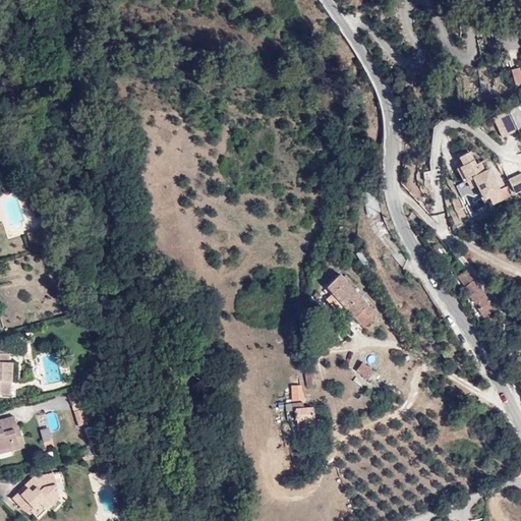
[(520,68),(520,66),(512,68),(516,83),(520,81),(520,68)]
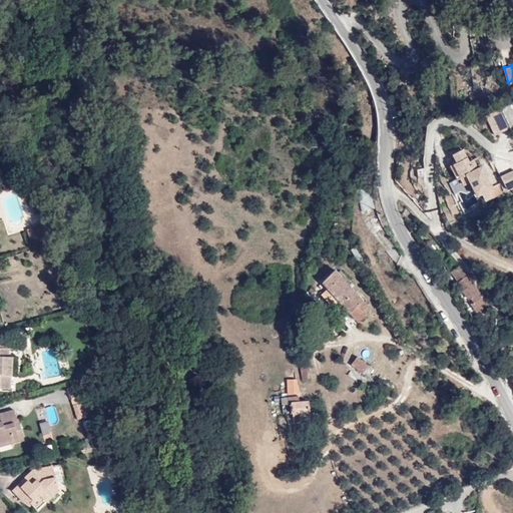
[(511,127),(502,107),(487,114),(496,134),(511,127)]
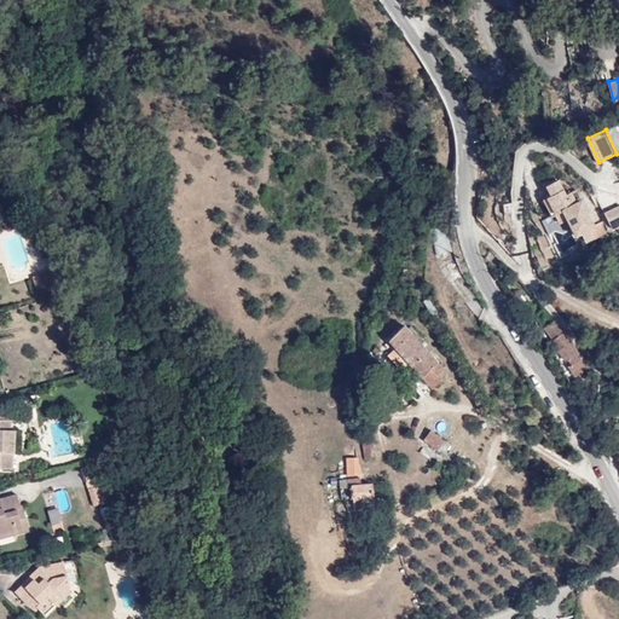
[(588,221),(578,203),(572,192),(567,195),(559,179),(551,184),(556,192),(553,195),(548,197),(557,214),(562,223),(568,219),(573,229),(579,225),(582,232),(586,241),(595,236),(591,227),(595,226),(591,219),(588,221)]
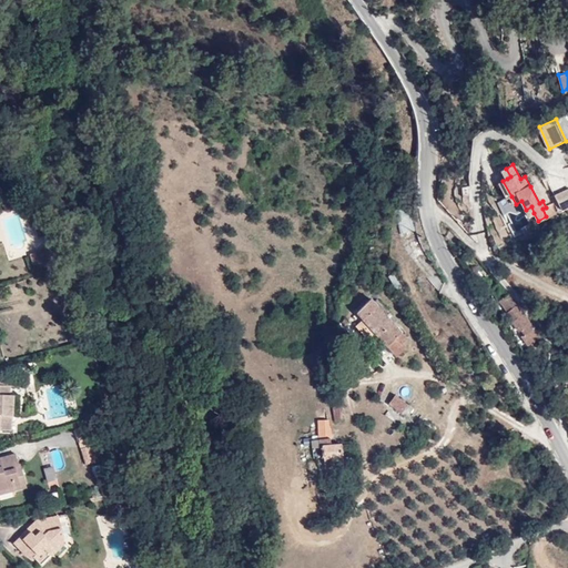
[(511,196),(503,181),(499,183),(508,199),(511,196)]
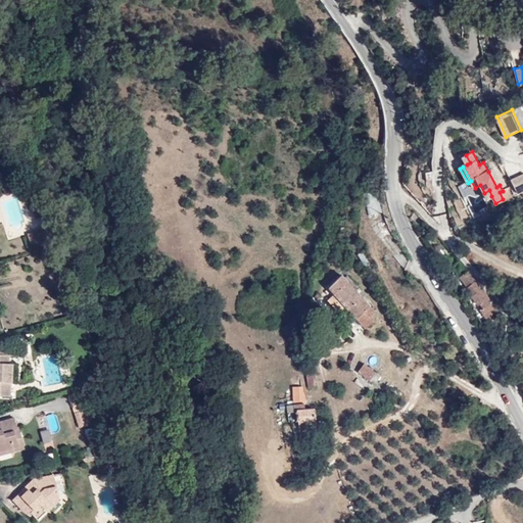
[(492,170),(488,172),(496,187),(500,185),(492,170)]
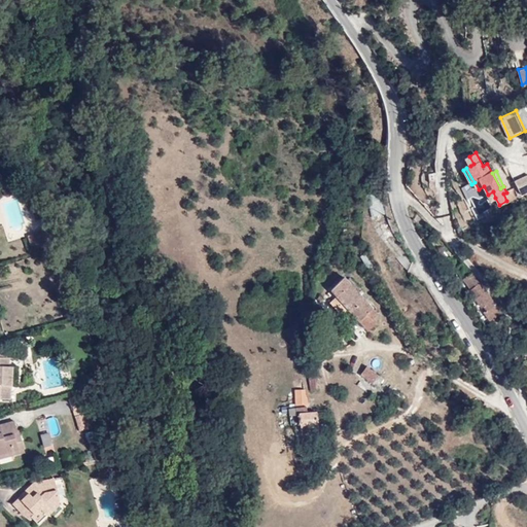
[(522,192),(526,190),(526,175),(516,180),(522,192)]
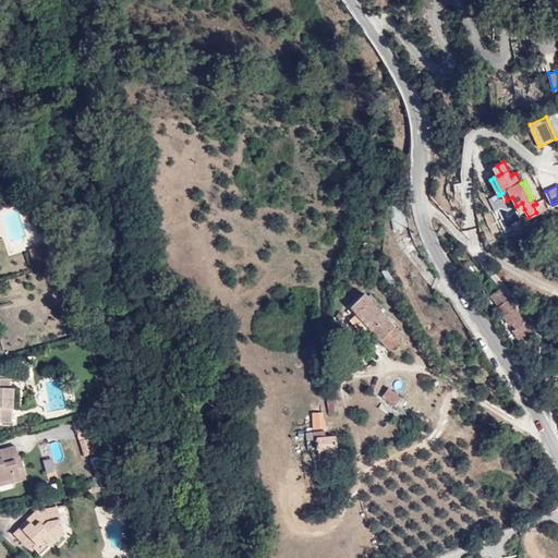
[(399,211),(393,214),(398,229),(403,227),(399,211)]
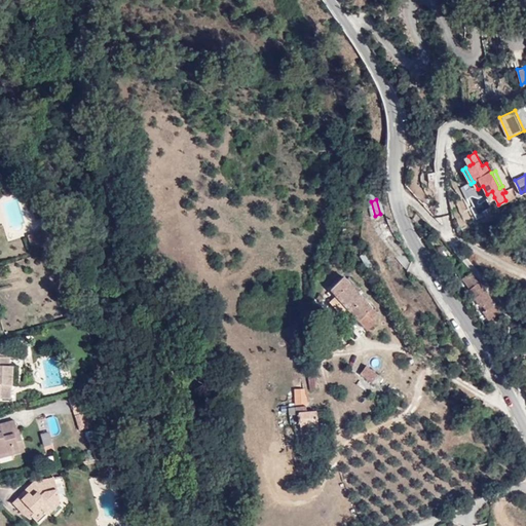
[(45,205),(33,210),(36,219),(48,215),(45,205)]
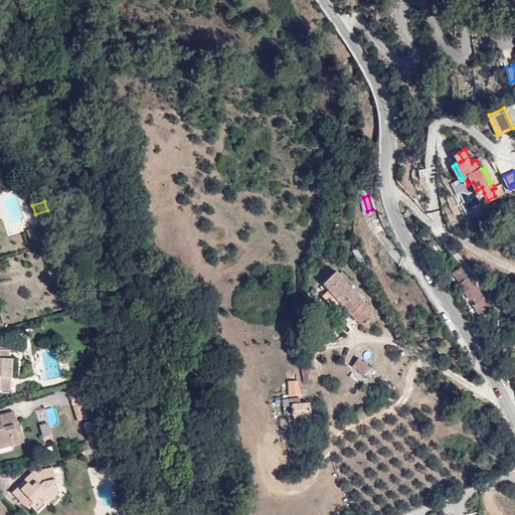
[(50,222),(27,229),(30,238),(53,231),(50,222)]
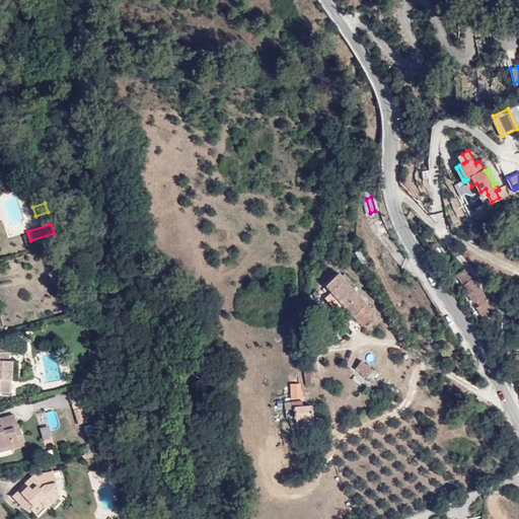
[(457,276),(464,286),(472,279),(465,270),(457,276)]
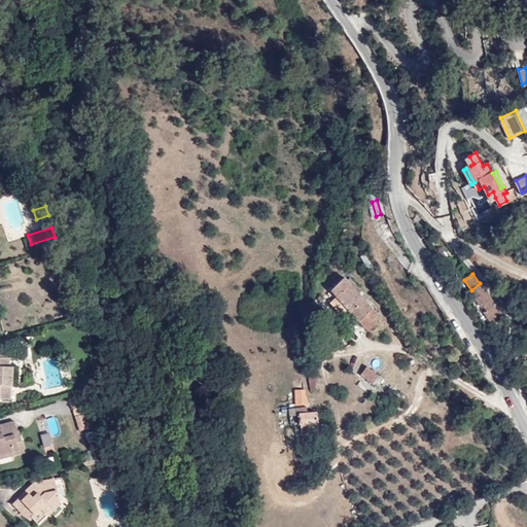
[(350,310),(363,299),(344,277),(331,288),(350,310)]
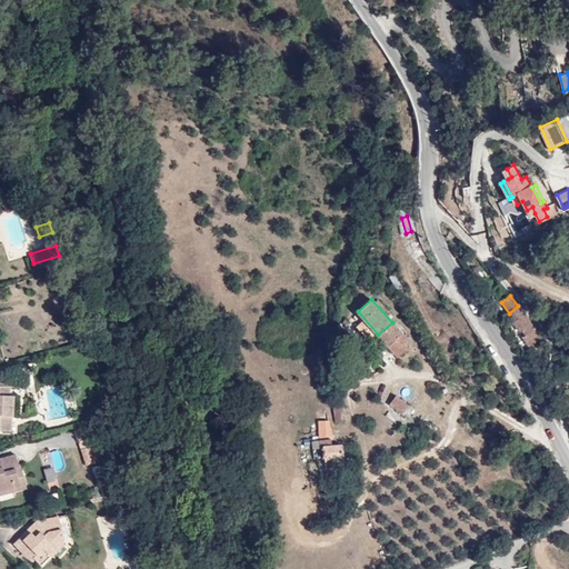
[(518,306),(509,313),(515,321),(513,322),(520,332),(522,330),(526,336),(522,337),(529,346),(541,338),(518,306)]
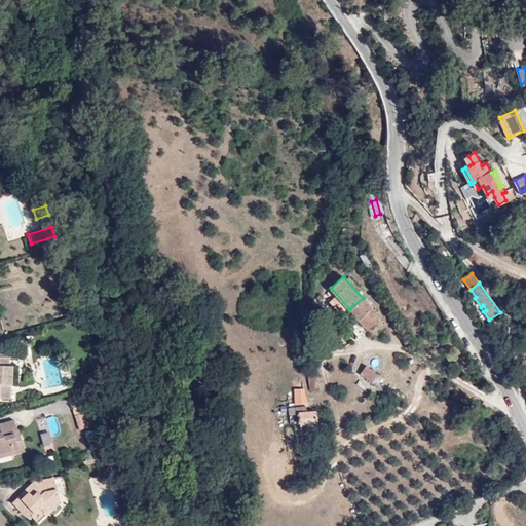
[(375,312),(363,298),(349,309),(367,329),(375,322),(371,316),(375,312)]
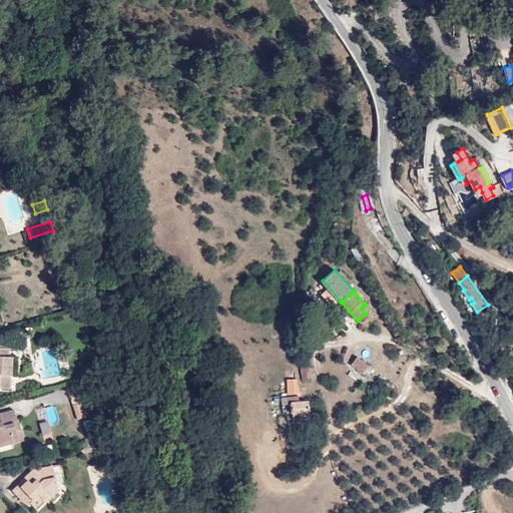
[(0,388),(9,389),(12,357),(8,357),(8,349),(0,348),(0,388)]
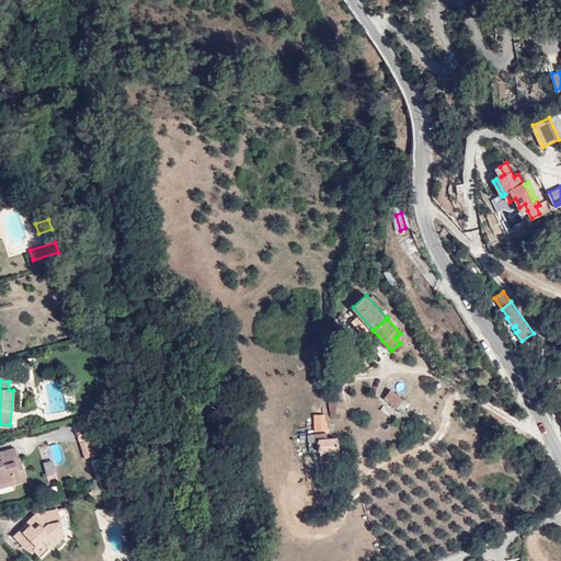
[(385,398),(397,408),(403,399),(391,389),(385,398)]
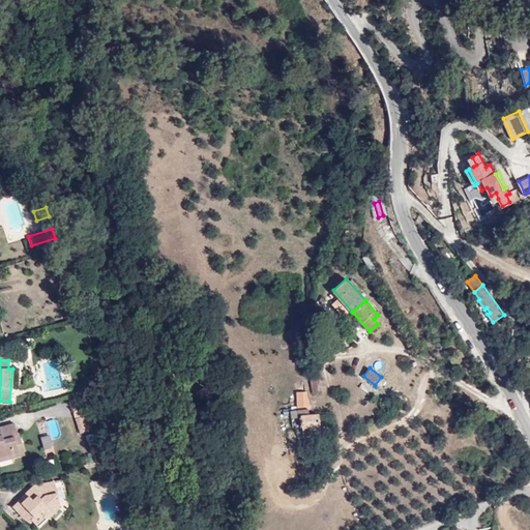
[(318,379),(311,380),(313,391),(320,390),(318,379)]
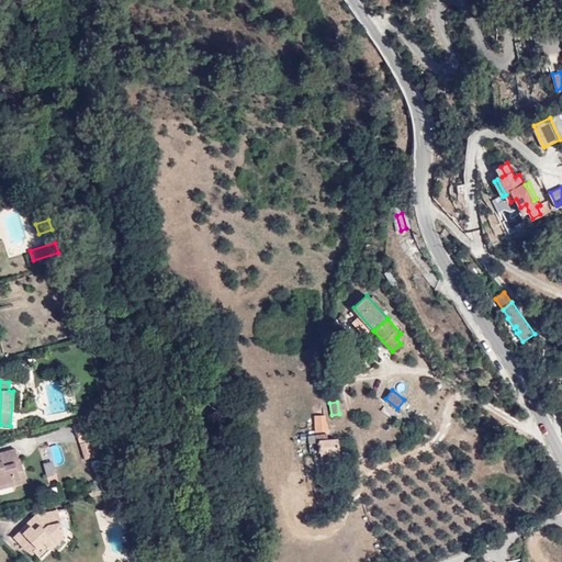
[(326,440),(326,415),(316,415),(316,435),(319,435),(319,451),(337,450),(338,439),(326,440)]
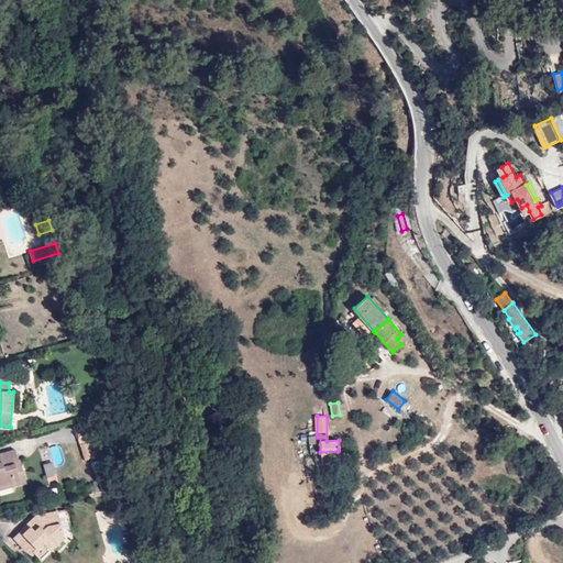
[(88,421),(75,424),(77,428),(81,442),(91,440),(94,439),(88,421)]
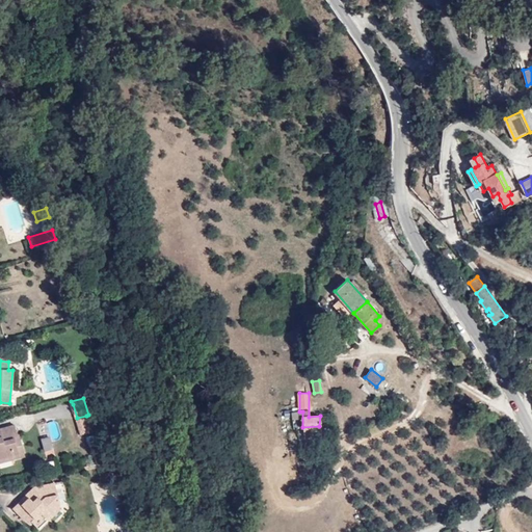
[(59,436),(56,421),(47,422),(50,439),(59,436)]
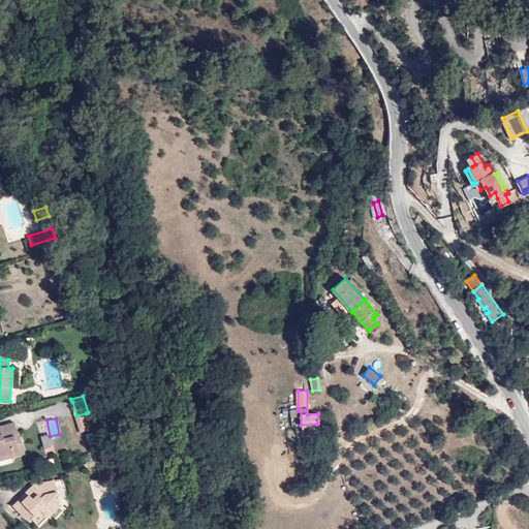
[(0,454),(24,448),(21,432),(18,432),(16,423),(0,426),(0,454)]
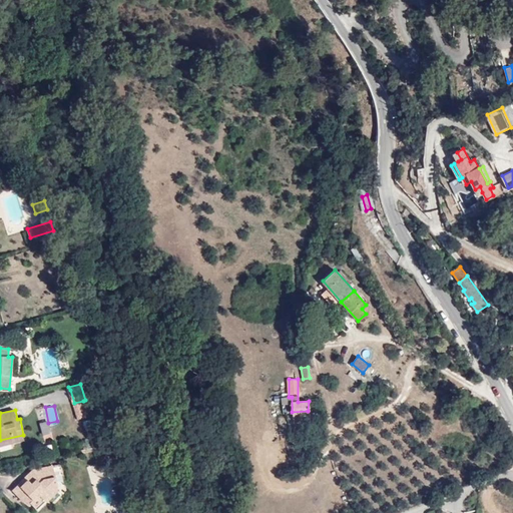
[(42,440),(52,437),(48,421),(38,423),(42,440)]
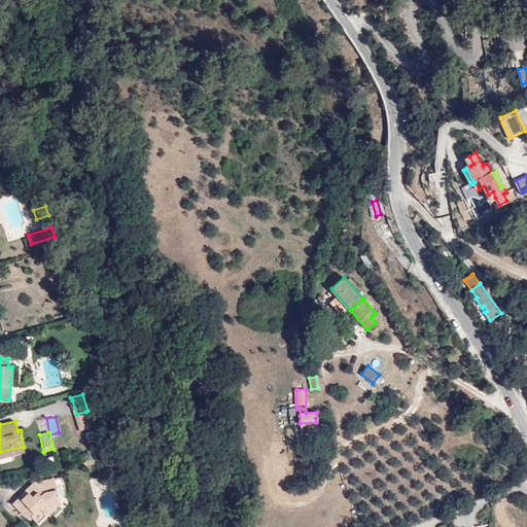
[(0,456),(25,451),(24,447),(0,452),(0,456)]
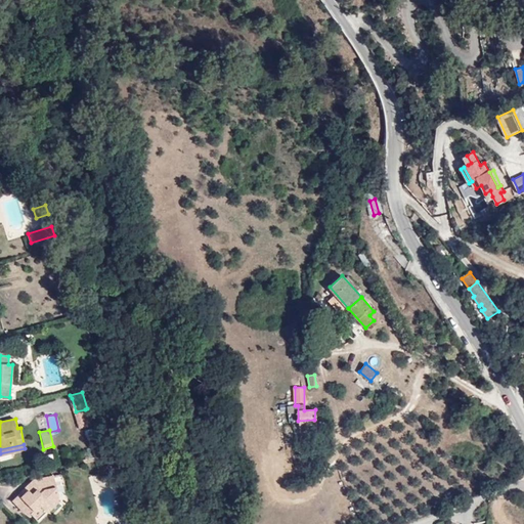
[(45,508),(58,495),(54,476),(34,480),(14,494),(20,504),(30,514),(32,512),(40,519),(48,511),(45,508)]
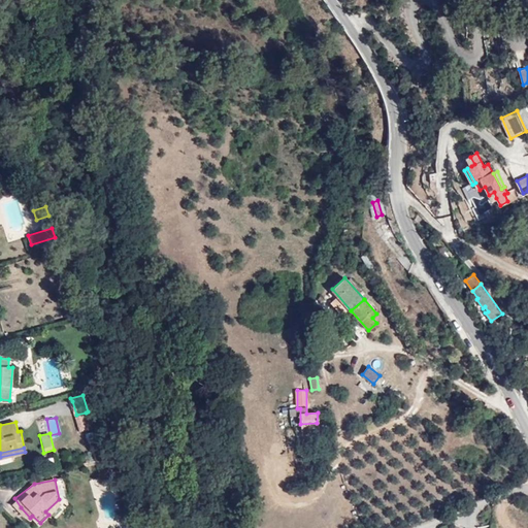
[(60,504),(59,499),(45,512),(48,515),(60,504)]
